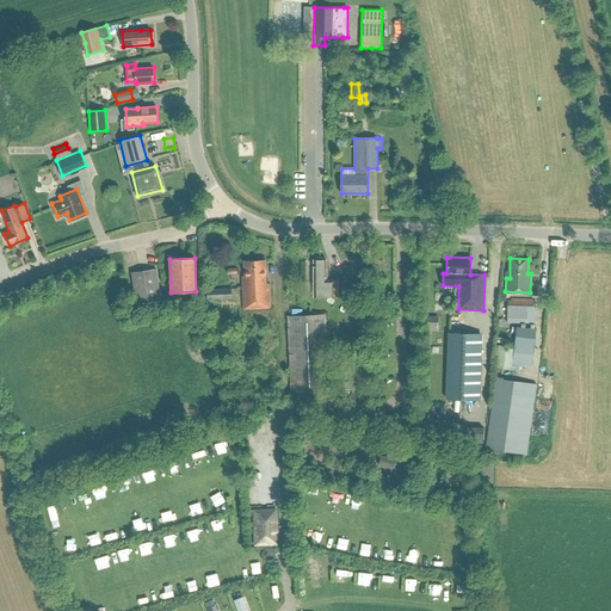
[(241,278),(244,310),(271,309),(270,284),(266,284),(265,260),(245,261),(245,278),(241,278)]
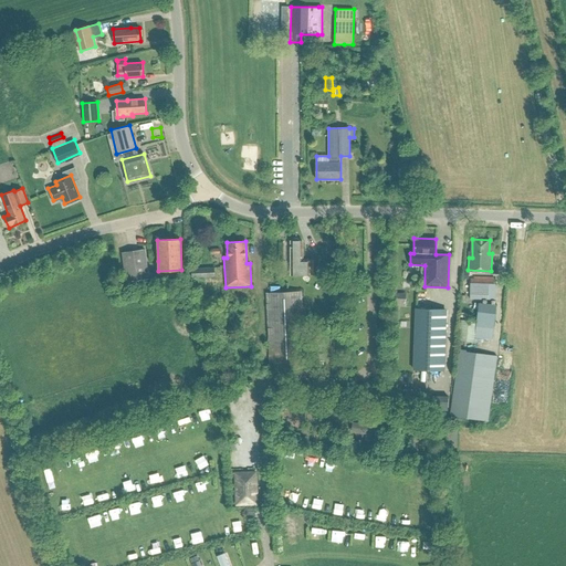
[(303,241),(291,241),(291,275),(310,275),(310,274),(318,274),(318,260),(303,260),(303,241)]
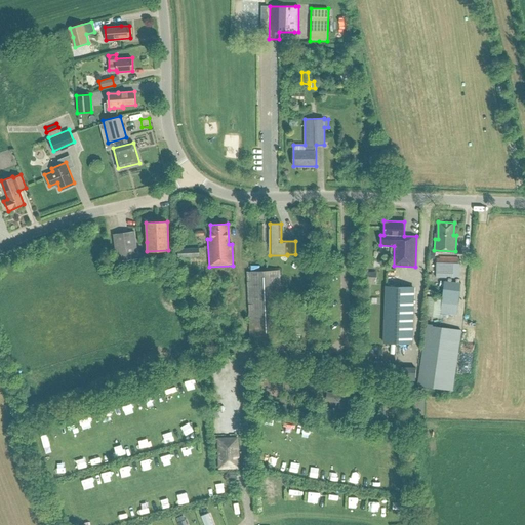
[(113,234),(117,261),(137,258),(134,232),(113,234)]
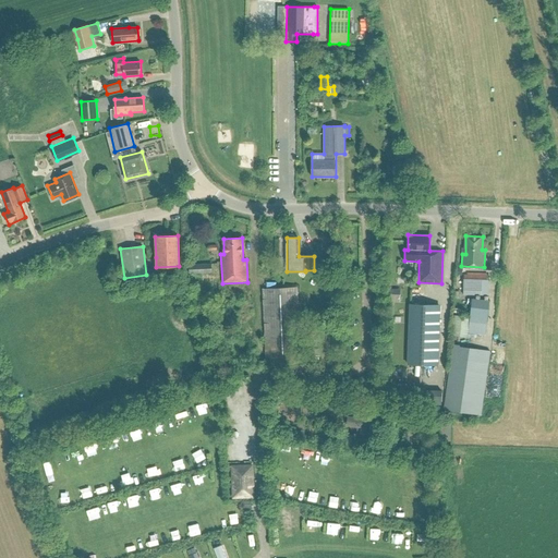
[(211,264),(189,265),(190,275),(213,273),(211,264)]
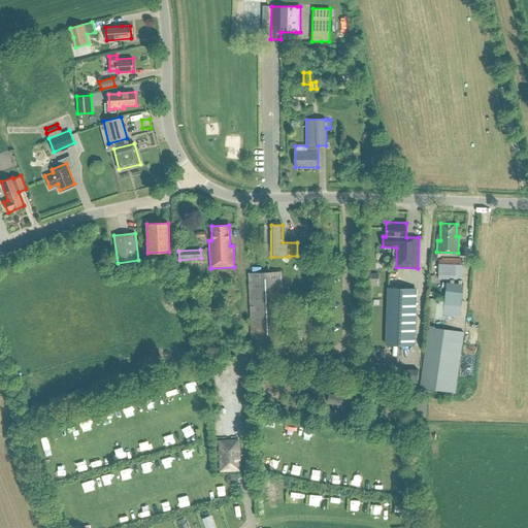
[(439,260),(438,279),(455,279),(455,272),(462,273),(462,261),(439,260)]
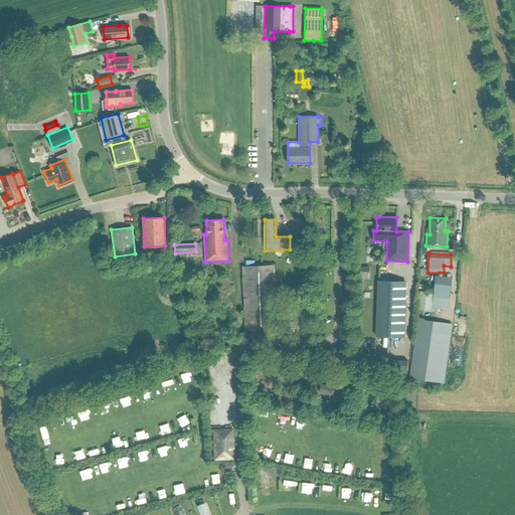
[(279,335),(276,265),(242,267),(246,337),(279,335)]
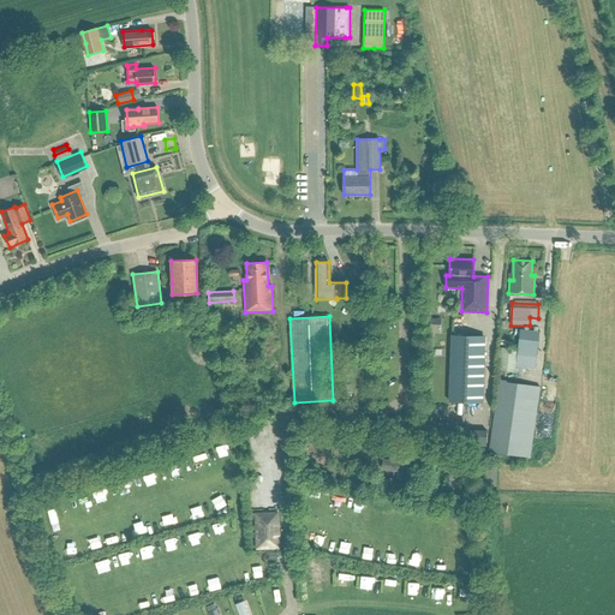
[(427,333),(441,333),(441,318),(428,318),(427,333)]
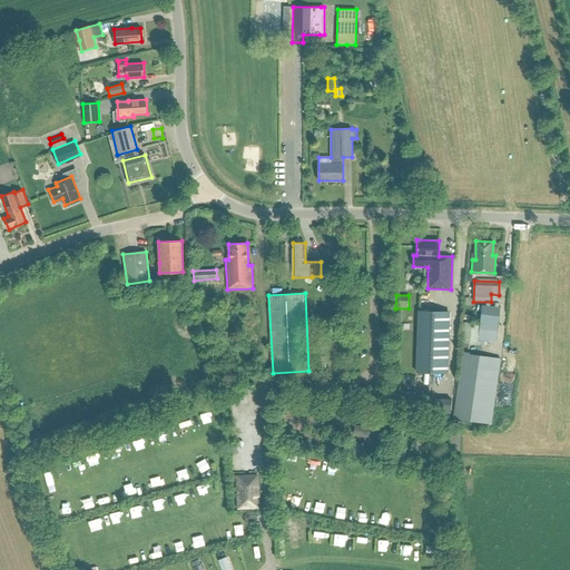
[(482,305),(480,324),(464,322),(462,343),(478,344),(478,341),(495,343),(500,307),(482,305)]
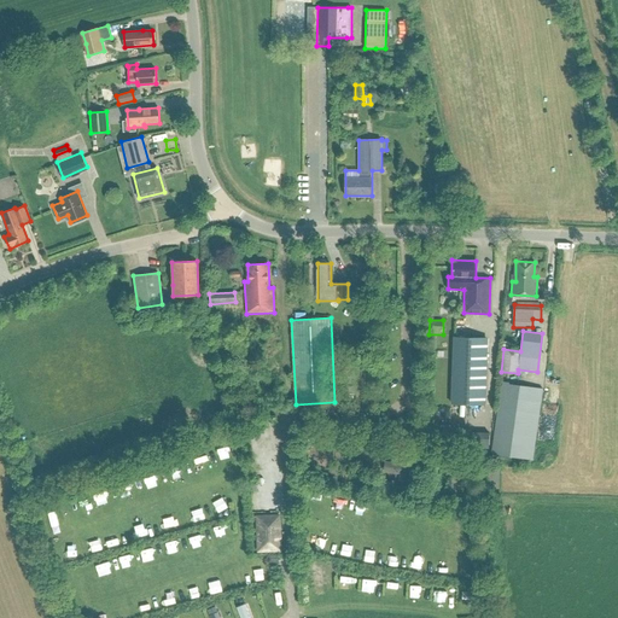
[(454,337),(452,403),(482,404),(484,338),(454,337)]
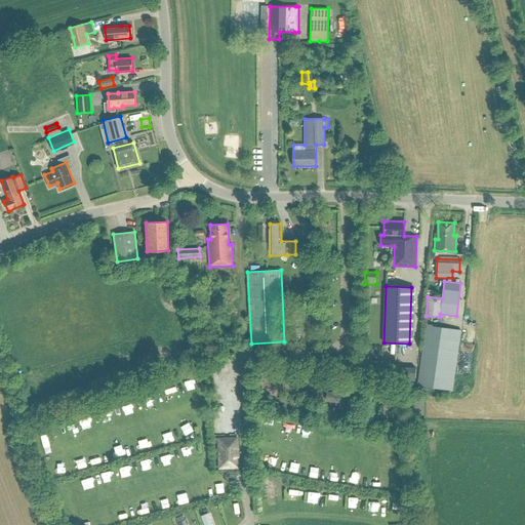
[(457,329),(426,325),(418,379),(423,380),(422,386),(452,390),(459,341),(455,341),(457,329)]
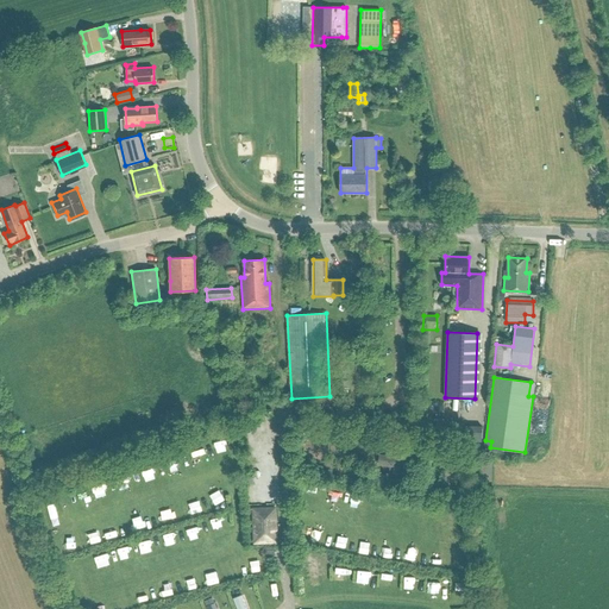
[(452,426),(452,441),(482,443),(482,426),(452,426)]
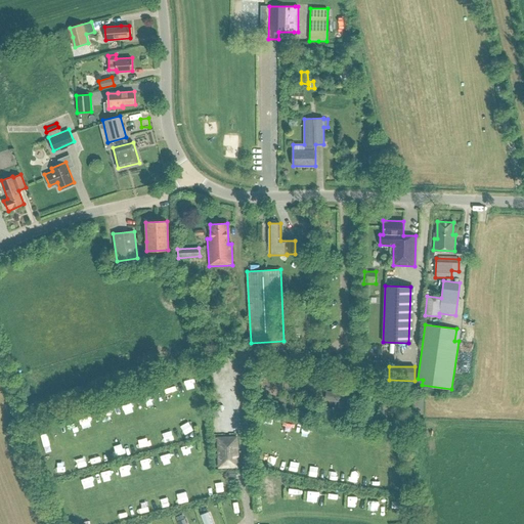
[(341,386),(338,408),(347,409),(350,387),(341,386)]
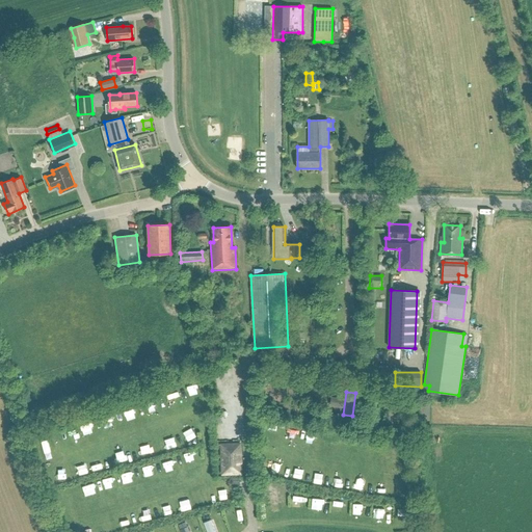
[(394,402),(397,428),(404,427),(401,401),(394,402)]
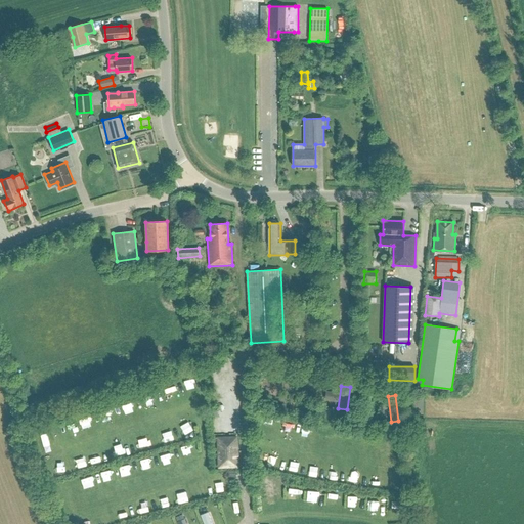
[(270,407),(271,398),(259,397),(258,406),(270,407)]
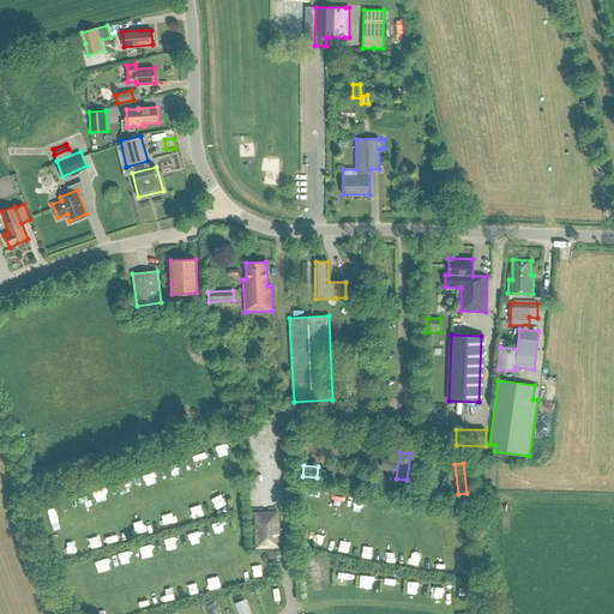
[(410,486),(385,480),(383,489),(408,495),(410,486)]
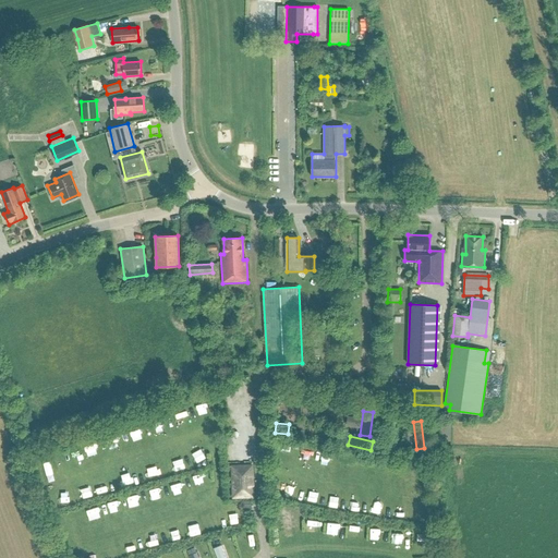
[(255,498),(253,464),(230,465),(232,499),(255,498)]
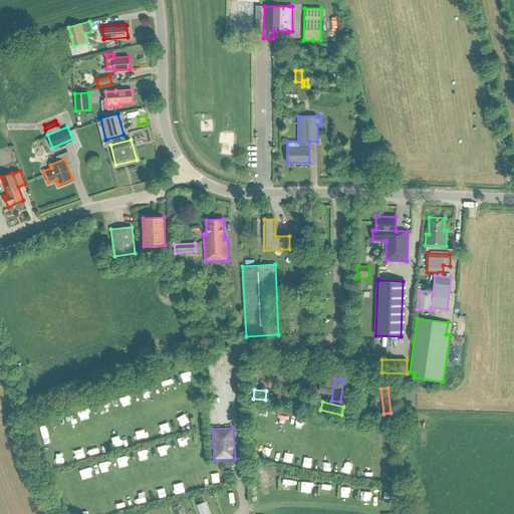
[(281,483),(292,484),(292,476),(281,476),(281,483)]
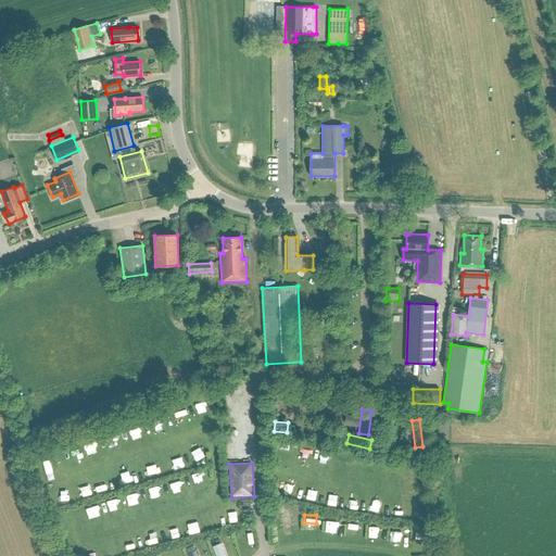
[(367,534),(377,535),(378,525),(368,522),(367,534)]
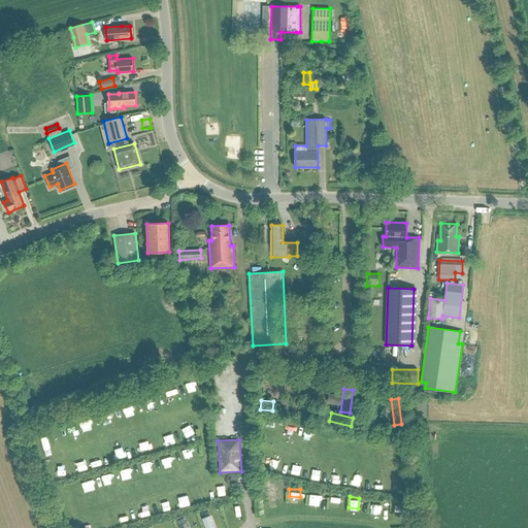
[(213,527),(207,510),(199,514),(204,527),(213,527)]
